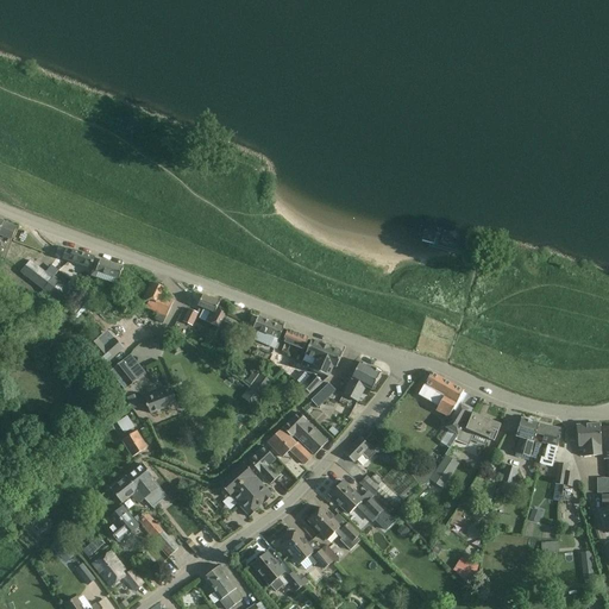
[(0,234),(0,236),(0,257),(4,259),(16,230),(4,224),(4,221),(0,220),(0,234)]
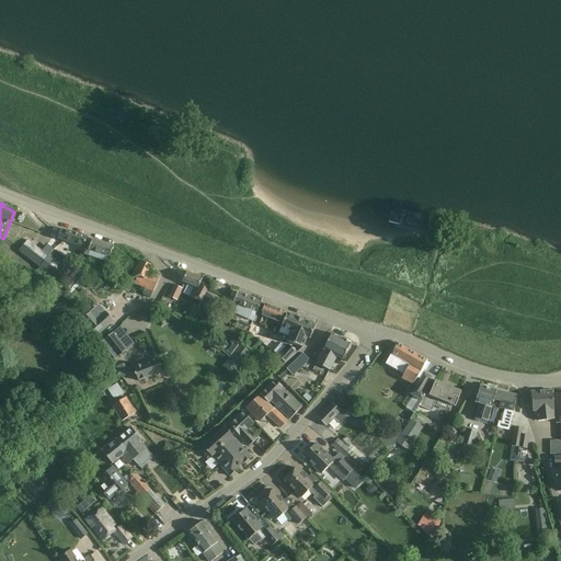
[(391,214),(389,224),(396,225),(400,226),(402,217),(391,214)]
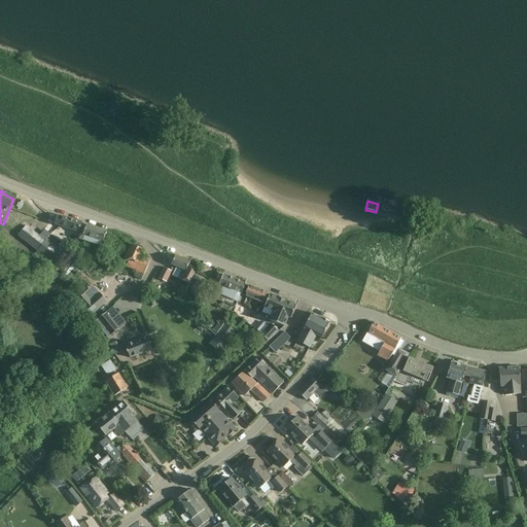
[(20,211),(18,215),(29,221),(31,217),(20,211)]
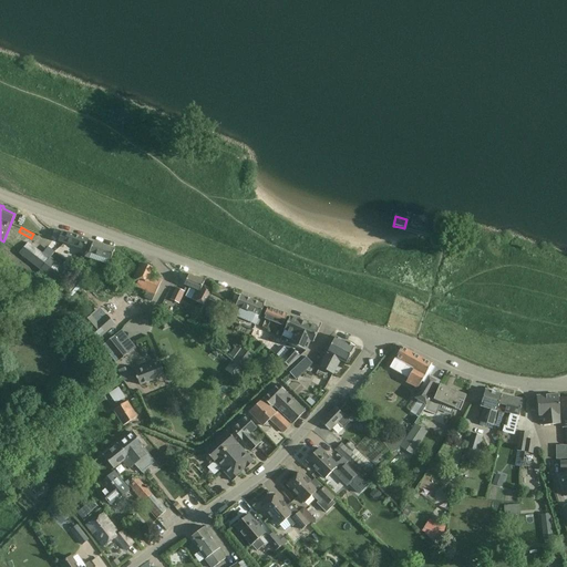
[(84,250),(88,240),(68,234),(62,233),(59,241),(84,250)]
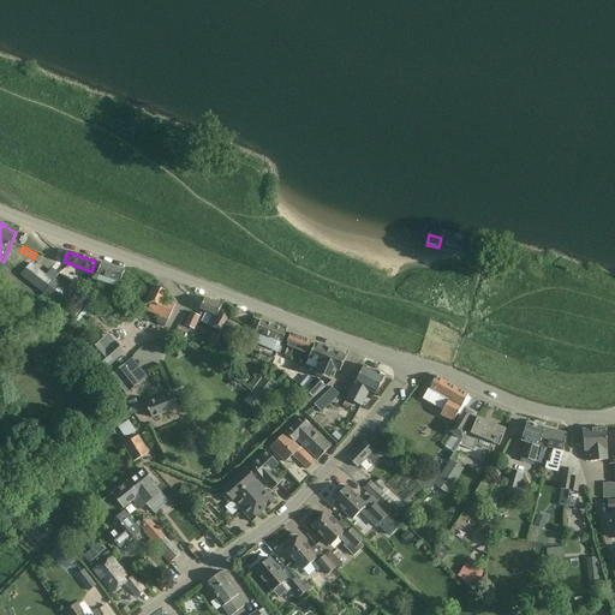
[(30,263),(21,275),(30,282),(43,293),(53,281),(30,263)]
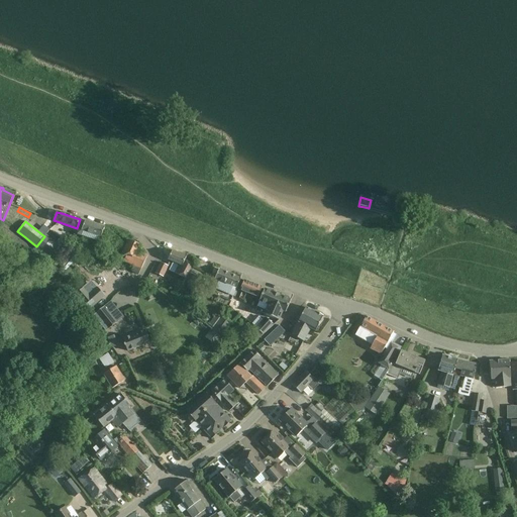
[(104,227),(85,221),(82,230),(101,237),(104,227)]
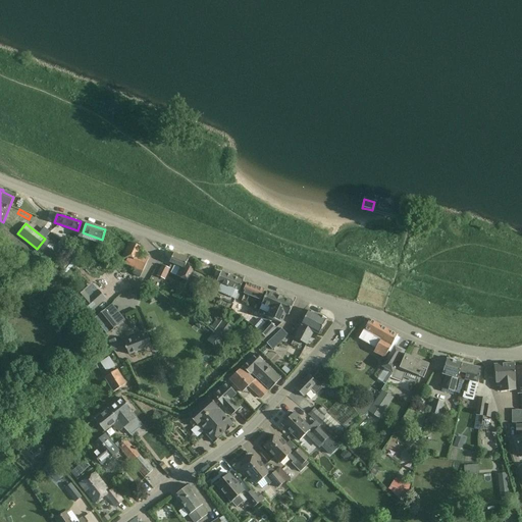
[(61,250),(46,238),(45,239),(37,249),(34,253),(40,257),(43,254),(52,261),(61,250)]
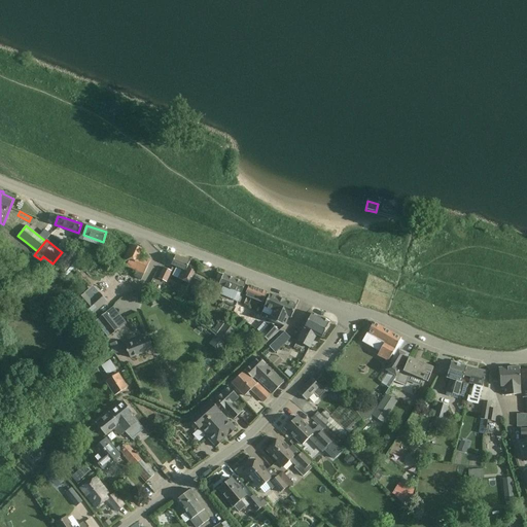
[(143,250),(131,245),(123,265),(137,271),(134,277),(141,280),(150,260),(141,256),(143,250)]
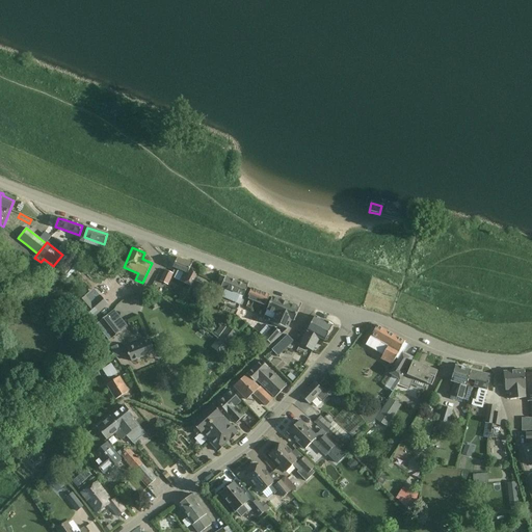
[(174,281),(190,287),(196,275),(197,274),(189,270),(191,265),(177,259),(173,268),(178,270),(174,281)]
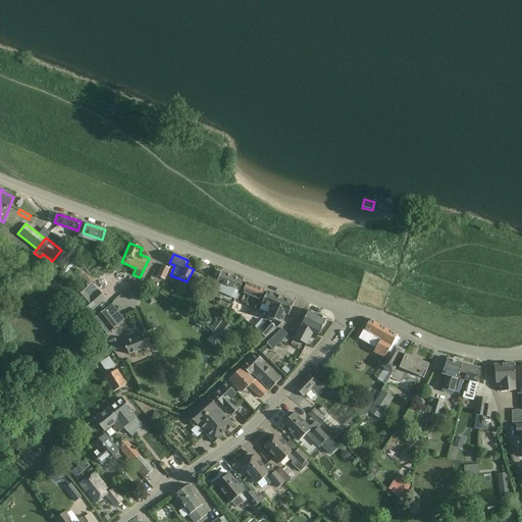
[(169,268),(162,265),(157,275),(164,279),(169,268)]
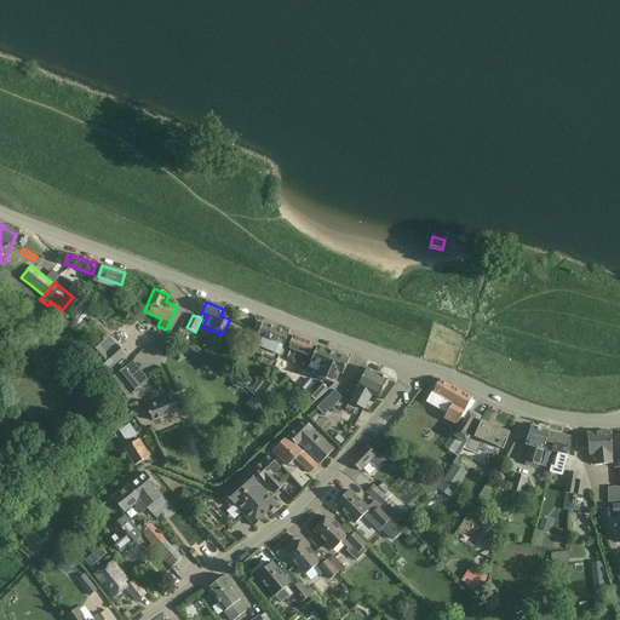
[(222,334),(222,336),(233,340),(240,326),(229,321),(222,334)]
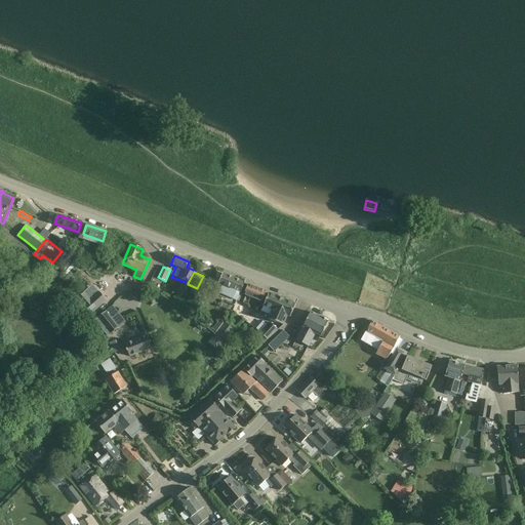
[(221,285),(216,298),(234,307),(236,301),(239,296),(240,293),(244,283),(223,274),(218,284),(221,285)]
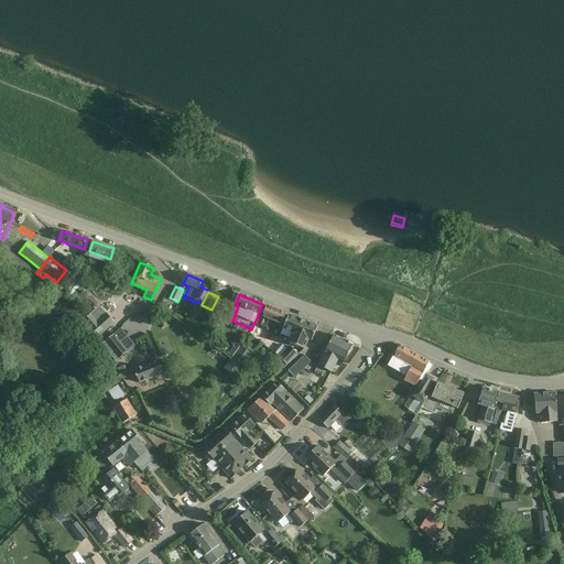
[(285,314),(266,306),(261,317),(281,325),(285,314)]
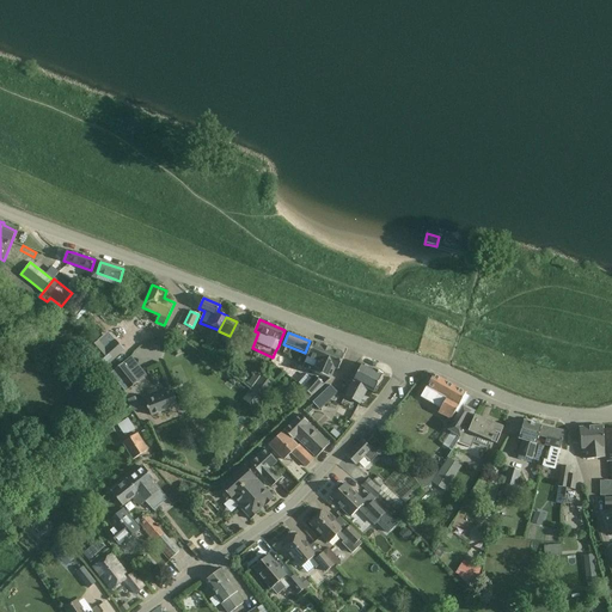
[(95,344),(90,348),(97,356),(106,366),(124,350),(123,350),(115,341),(105,349),(98,341),(95,344)]
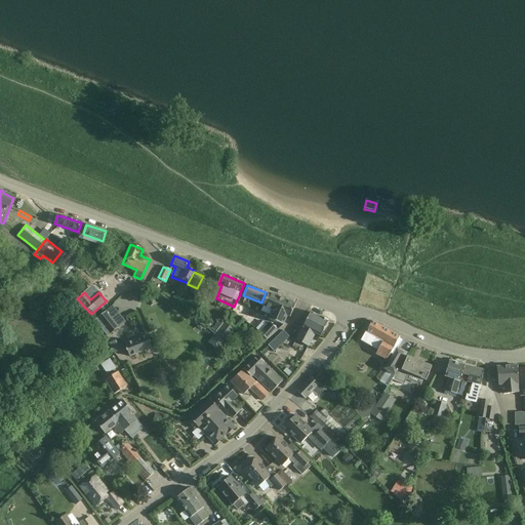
[(144,300),(138,293),(132,297),(137,305),(144,300)]
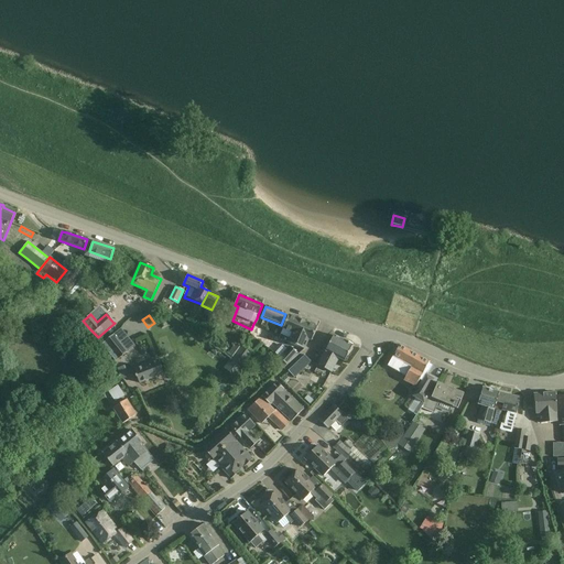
[(317,328),(315,327),(315,325),(314,324),(311,323),(310,323),(308,324),(305,323),(297,320),(289,315),(279,339),(304,350),(308,339),(308,340),(312,342),(317,328)]
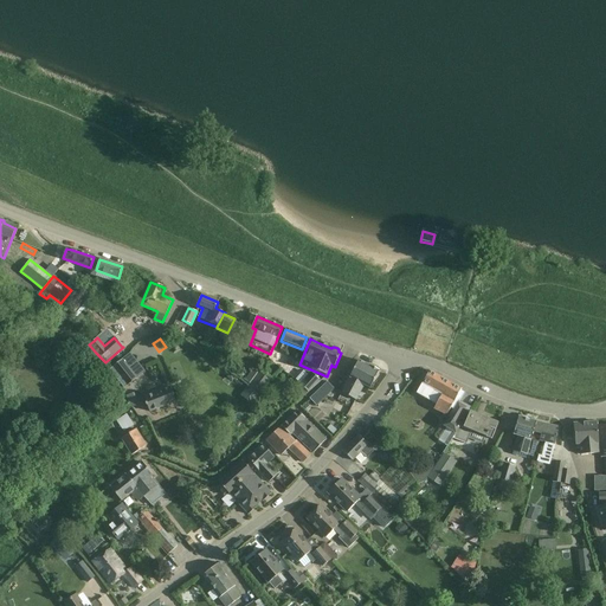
[(173,340),(166,343),(172,353),(179,349),(173,340)]
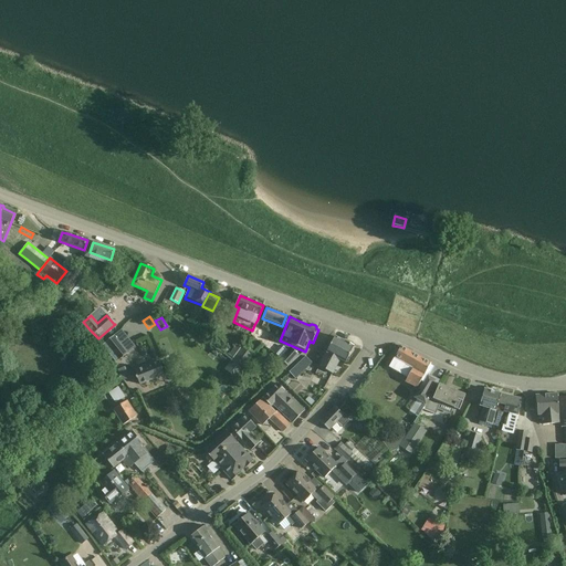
[(113,336),(123,329),(118,324),(108,331),(113,336)]
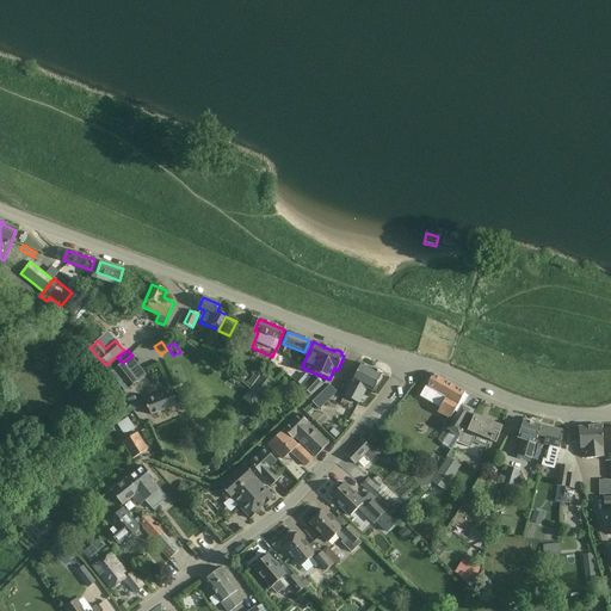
[(123,363),(110,372),(125,392),(146,375),(142,370),(137,364),(129,371),(123,363)]
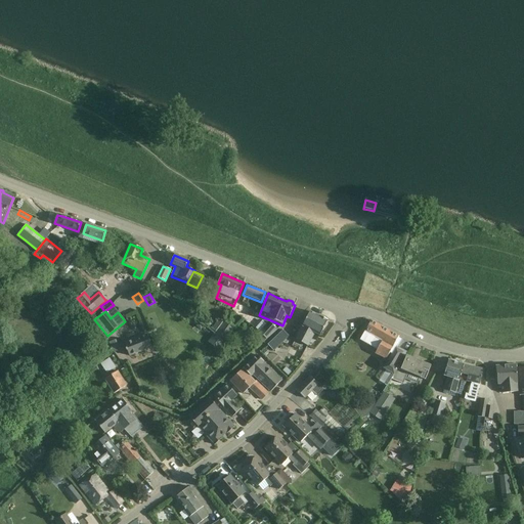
[(302,326),(295,340),(307,346),(314,333),(319,336),(328,320),(325,320),(325,318),(322,317),(321,318),(310,312),(303,324),(302,326)]
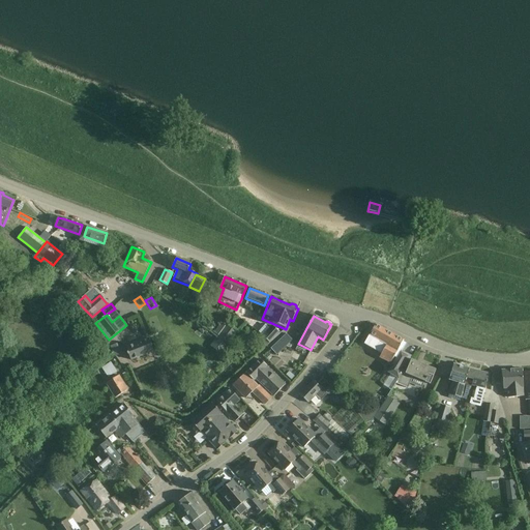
[(364,345),(381,354),(386,345),(389,347),(395,335),(376,324),(364,345)]
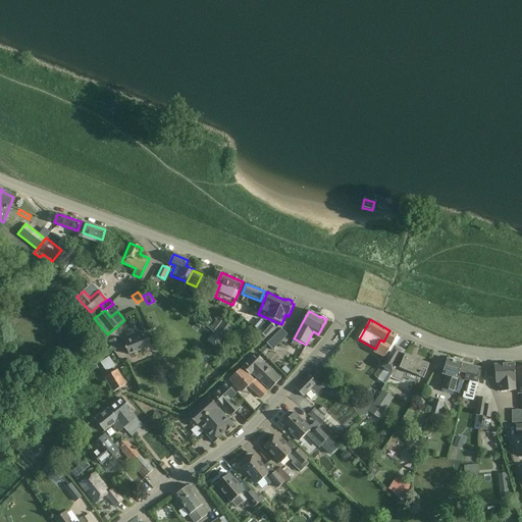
[(232,328),(222,320),(215,331),(224,338),(232,328)]
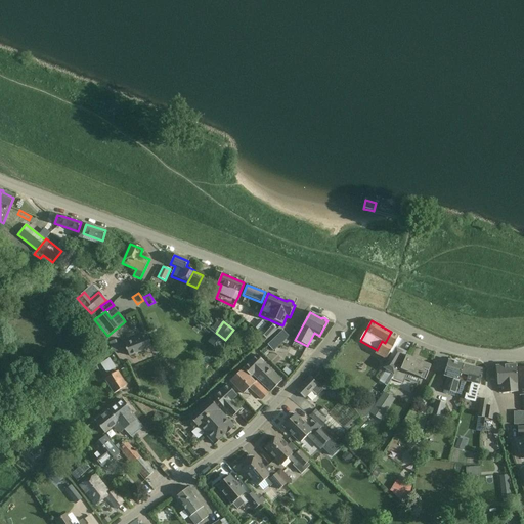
[(262,321),(256,329),(260,333),(259,333),(266,339),(277,330),(269,322),(266,325),(262,321)]
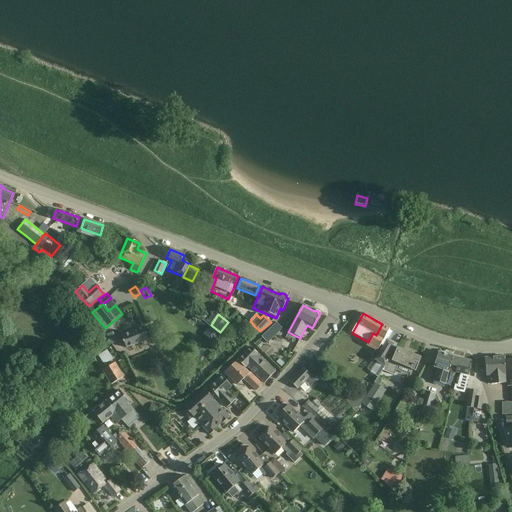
[(282,329),(276,323),(261,337),(267,343),(282,329)]
